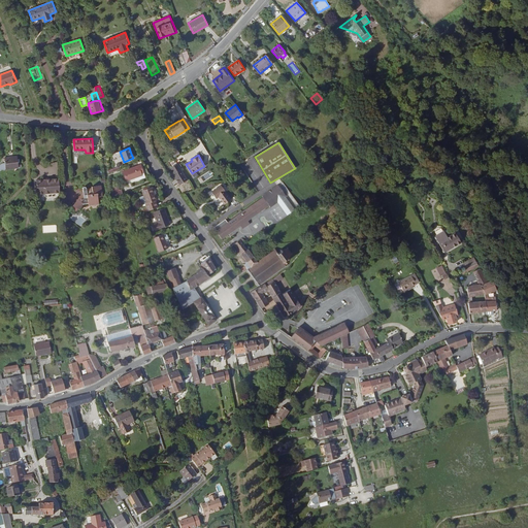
[(17,156),(4,158),(5,170),(19,168),(17,156)]
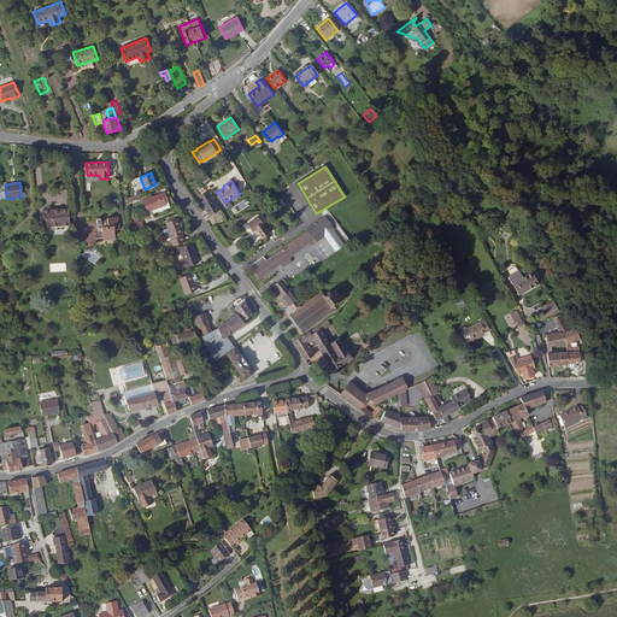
[(164,192),(142,200),(147,212),(152,210),(153,213),(170,207),(164,192)]
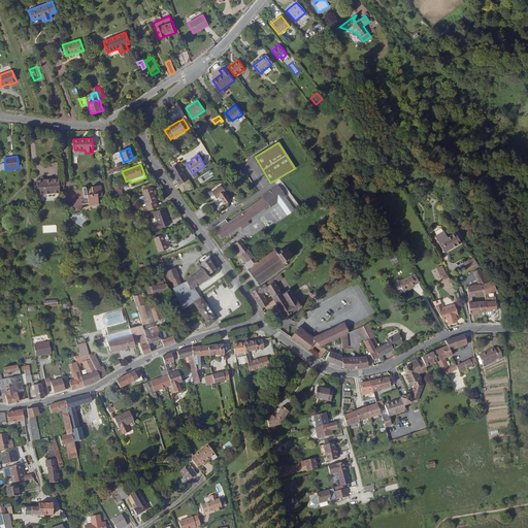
[(176,164),(170,168),(174,174),(175,176),(174,177),(179,185),(187,180),(176,164)]
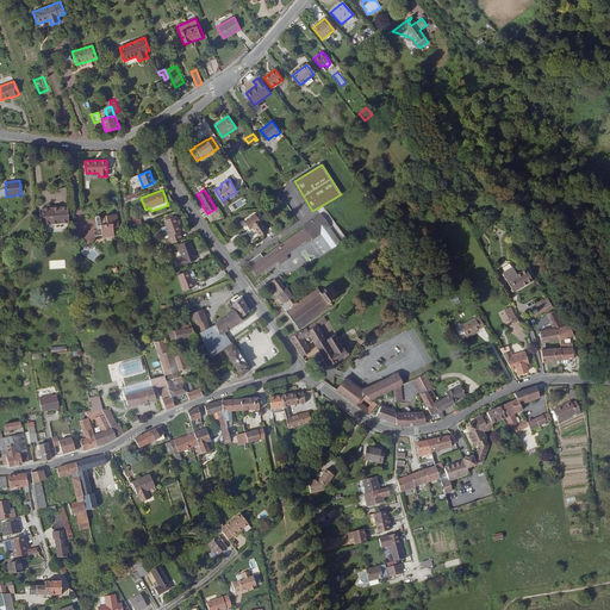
[(68,206),(42,209),(43,224),(69,223),(68,206)]
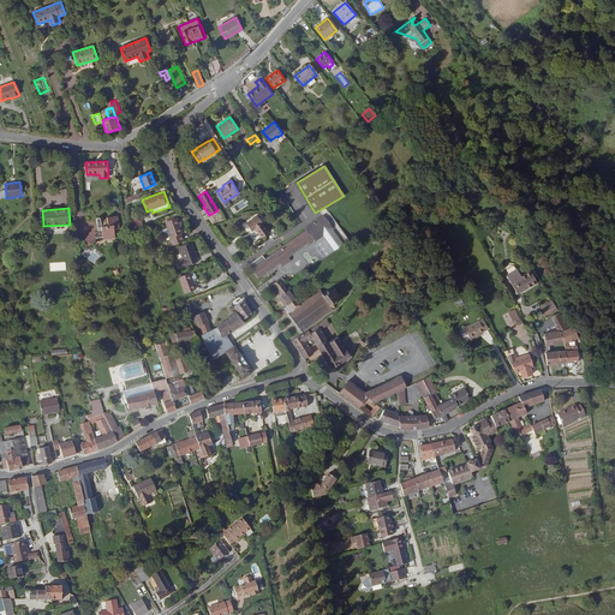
[(257,215),(246,224),(251,231),(255,230),(261,238),(269,232),(257,215)]
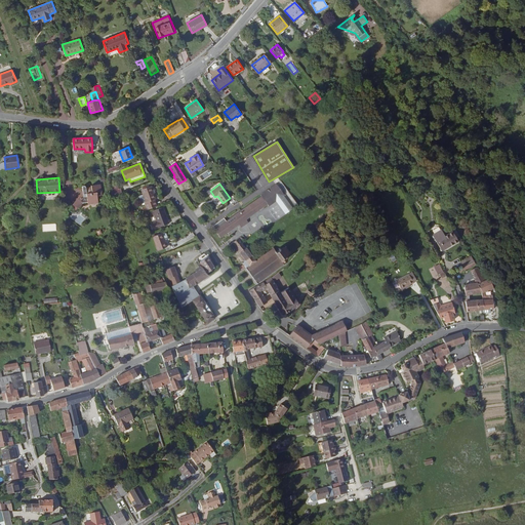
[(261,197),(250,205),(255,212),(268,204),(269,206),(272,204),(268,198),(280,189),(277,184),(260,195),(261,197)]
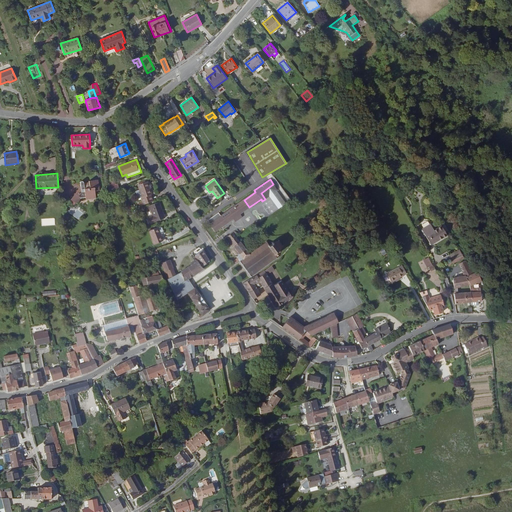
[(93,181),(89,182),(84,183),(83,182),(83,181),(82,181),(81,181),(81,182),(80,182),(81,190),(78,190),(71,200),(77,204),(82,198),(85,197),(86,198),(96,197),(95,191),(100,190),(98,180),(93,180),(93,181)]
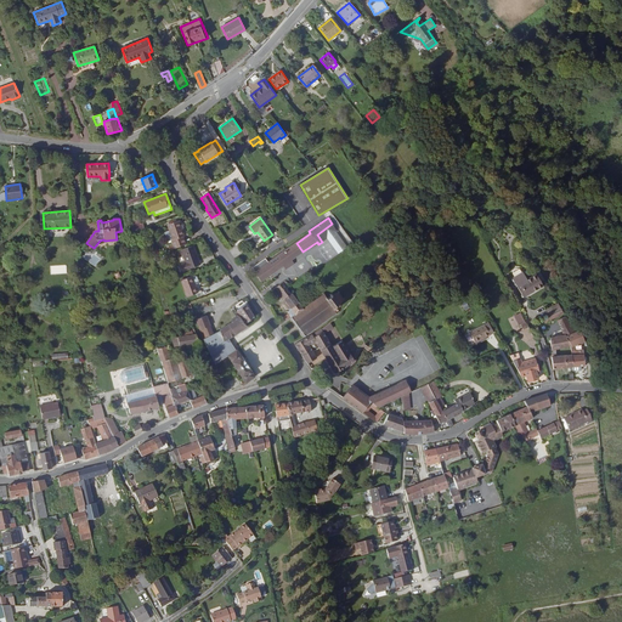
[(131,220),(131,225),(133,231),(143,228),(142,224),(139,224),(137,219),(131,220)]
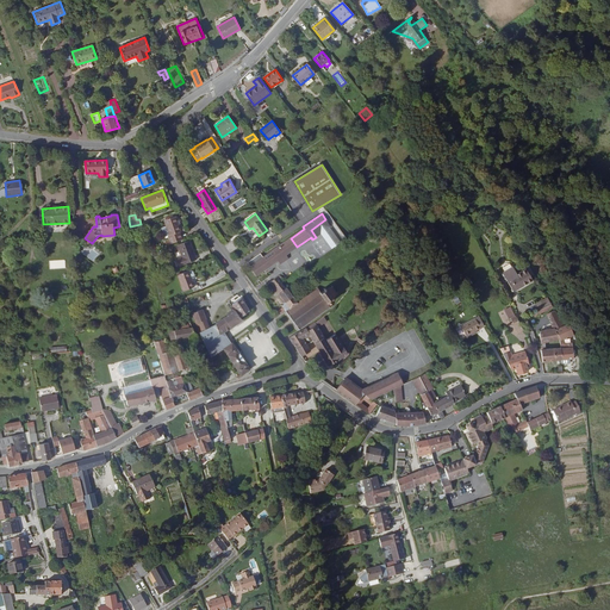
[(179,231),(181,231),(175,216),(173,217),(173,216),(165,218),(166,219),(163,221),(169,235),(168,236),(170,243),(182,240),(179,231)]
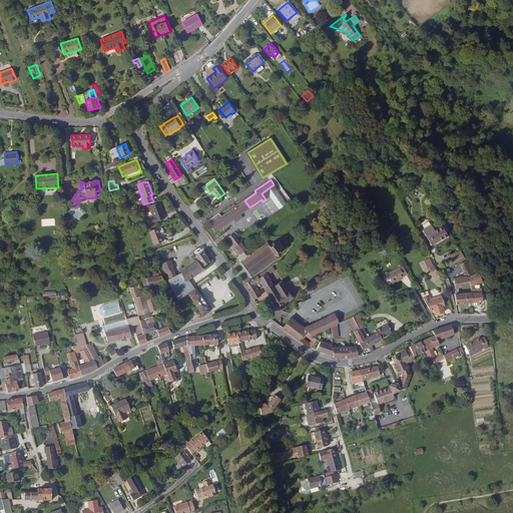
[(266,199),(278,190),(274,184),(262,193),(266,199)]
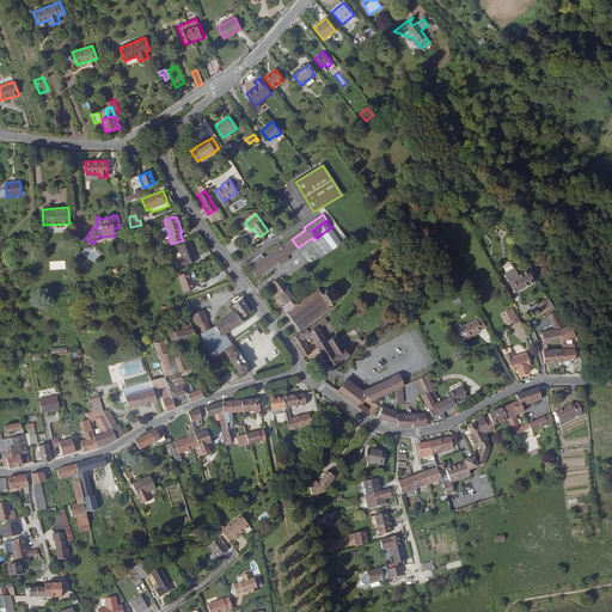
[(287,256),(298,248),(292,239),(264,258),(262,255),(249,264),(251,268),(250,268),(257,277),(279,262),(287,256)]
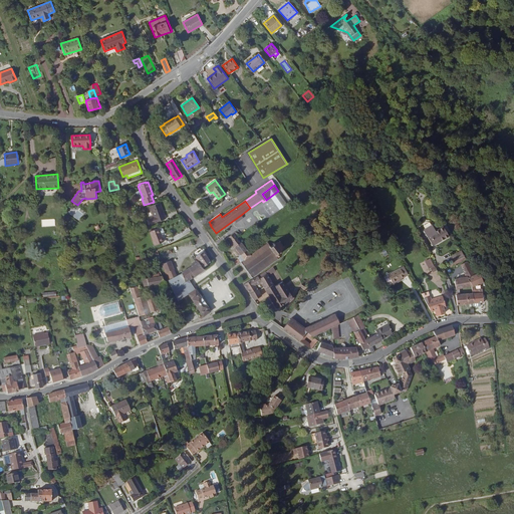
[(195,215),(204,208),(200,202),(190,209),(195,215)]
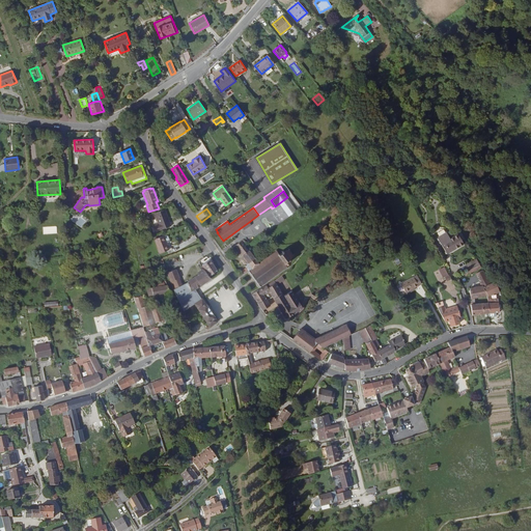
[(165,210),(155,214),(159,225),(151,227),(154,232),(160,230),(171,226),(165,210)]
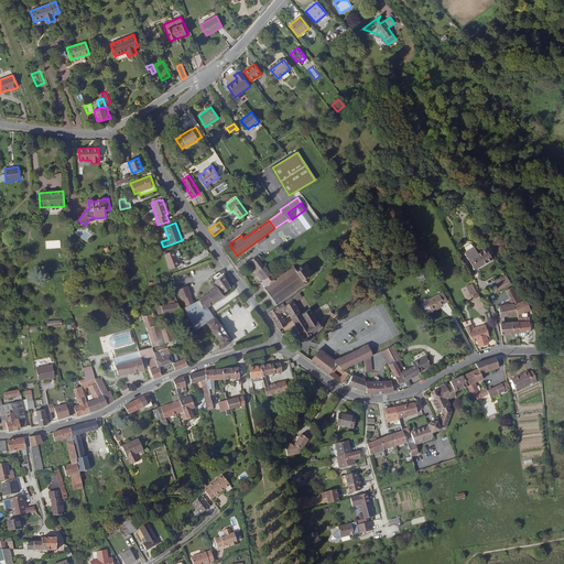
[(277,235),(267,242),(271,249),(282,242),(277,235)]
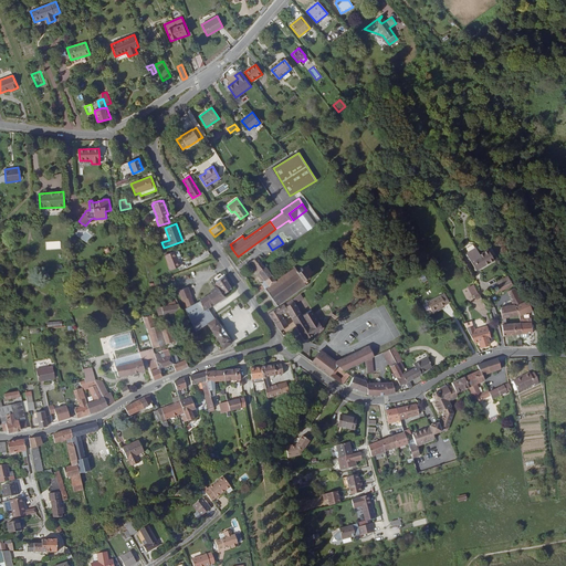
[(260,245),(268,240),(265,237),(258,242),(260,245)]
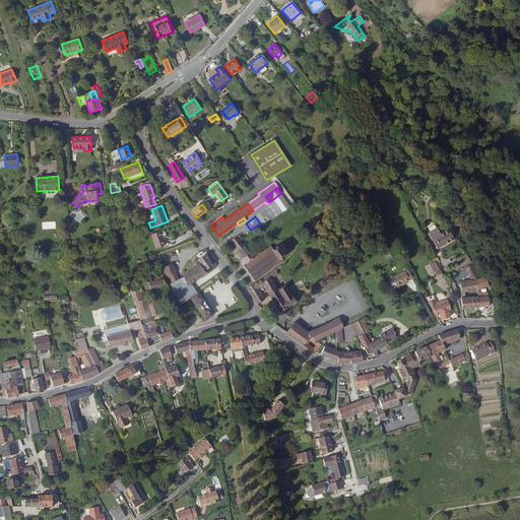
[(437,228),(429,233),(438,249),(454,240),(448,230),(441,234),(437,228)]
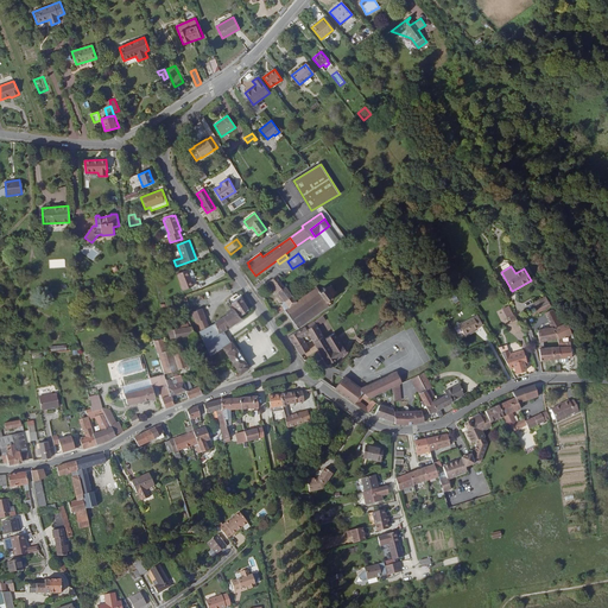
[(188,270),(177,274),(183,290),(194,286),(188,270)]
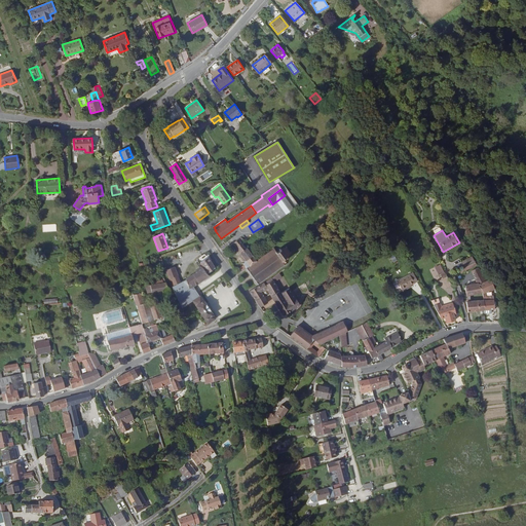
[(238,238),(232,245),(237,251),(236,251),(238,254),(239,253),(247,262),(235,271),(237,274),(246,267),(246,268),(256,261),(247,249),(246,249),(241,243),(238,238)]
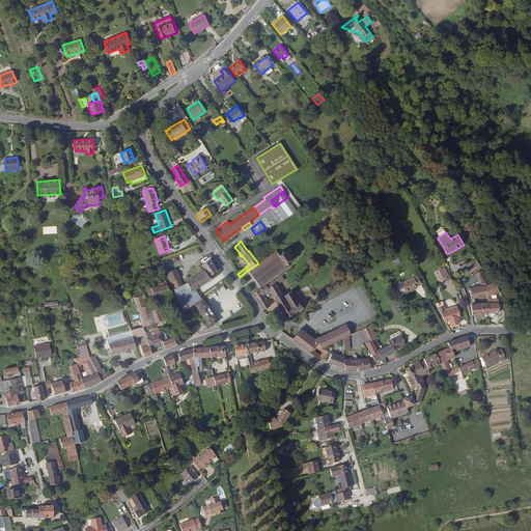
[(248,271),(260,287),(287,268),(285,264),(288,263),(287,261),(289,259),(292,255),(288,250),(283,252),(279,255),(277,251),(258,263),(248,271)]
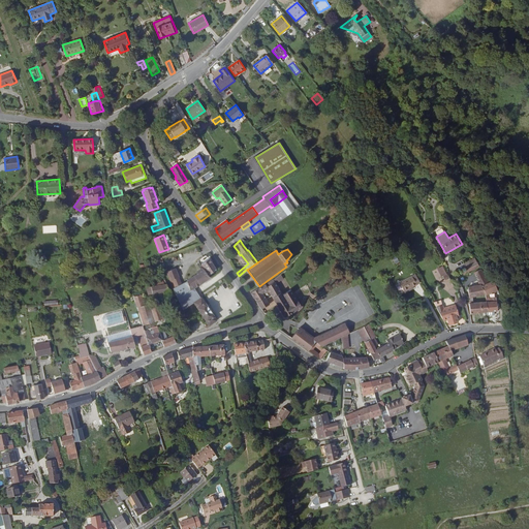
[(209,258),(201,263),(209,275),(216,270),(209,258)]
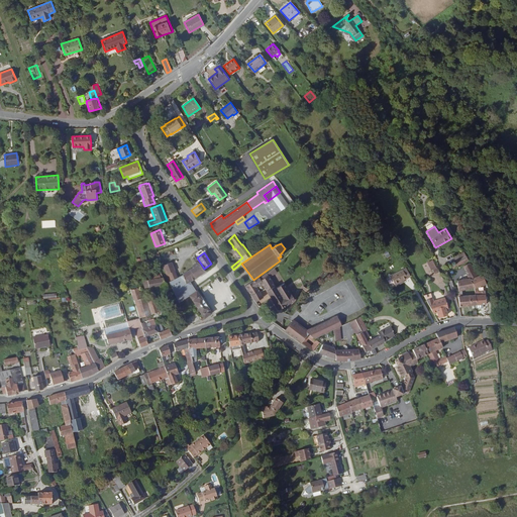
[(463,259),(449,267),(450,269),(466,261),(463,259)]
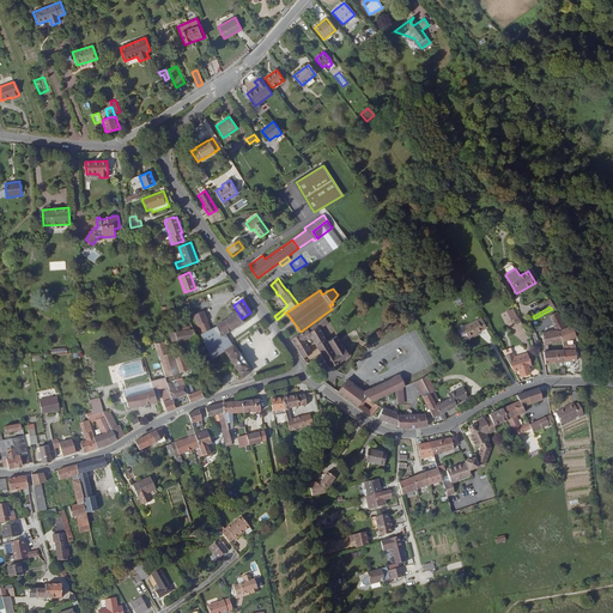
[(204,311),(193,315),(196,326),(207,321),(204,311)]
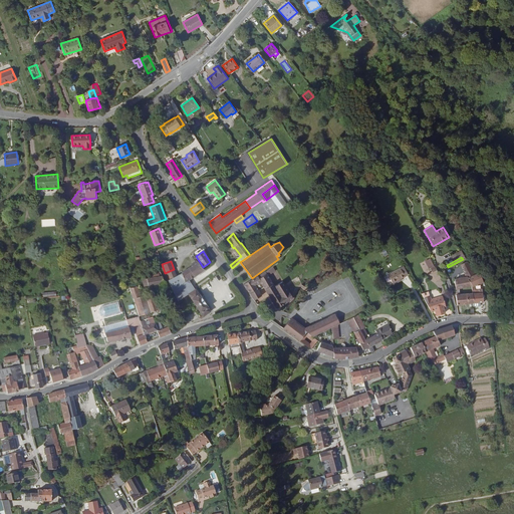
[(182,272),(185,281),(189,279),(193,277),(204,269),(202,267),(197,261),(184,271),(182,272)]
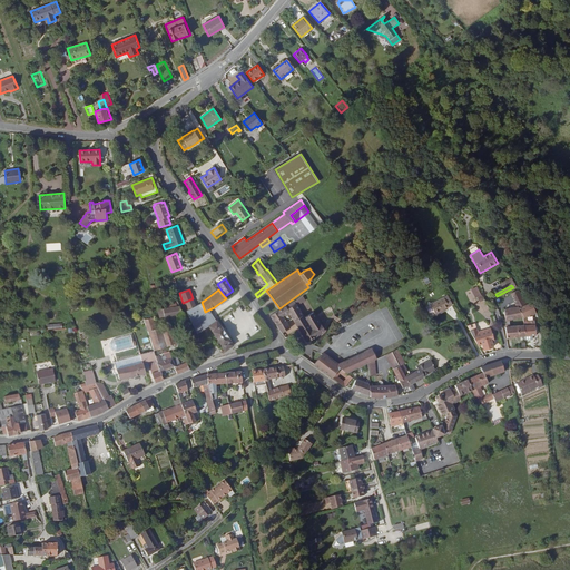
[(516,306),(504,310),(505,321),(509,320),(522,317),(518,308),(527,304),(518,290),(510,294),(516,303),(516,306)]
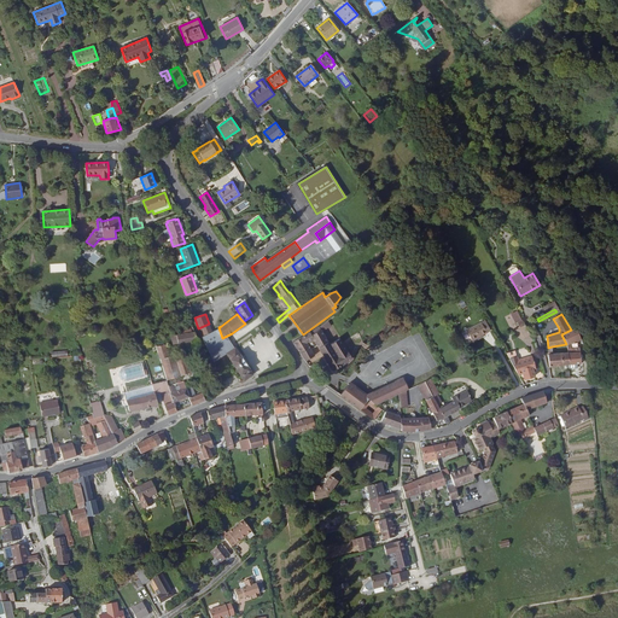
[(332,326),(328,321),(320,327),(322,332),(332,326)]
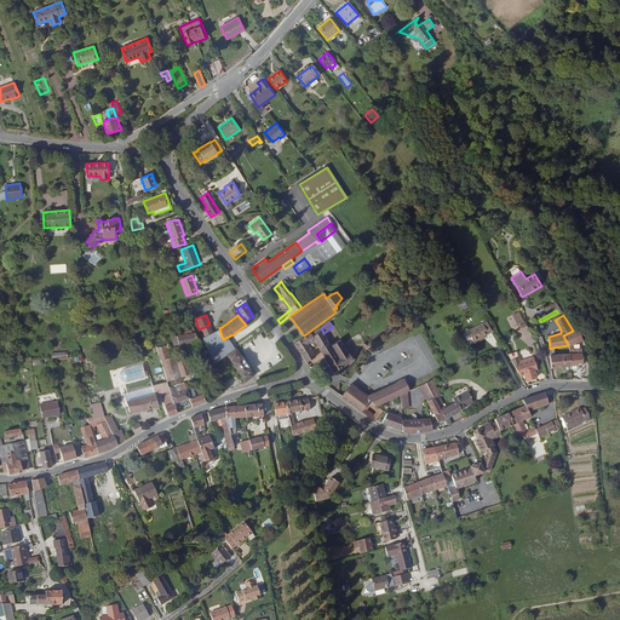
[(469,331),(475,343),(484,338),(484,336),(492,332),(487,322),(469,331)]
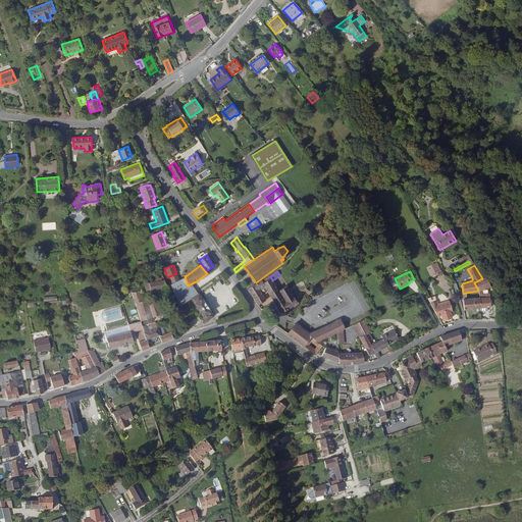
[(448,282),(441,271),(437,273),(444,284),(448,282)]
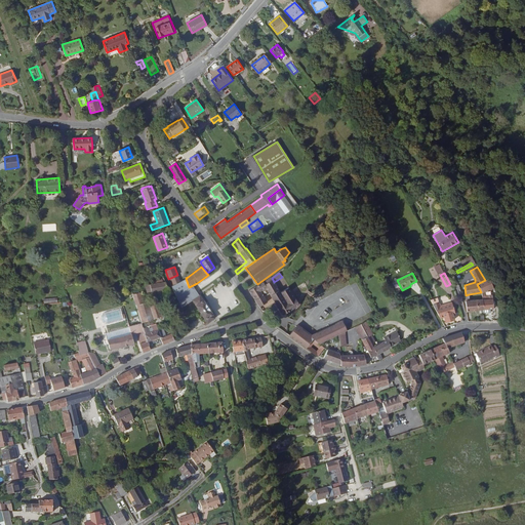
[(264,282),(258,286),(248,290),(255,299),(259,307),(268,303),(265,296),(269,293),(271,295),(283,315),(299,305),(288,287),(280,292),(274,282),(272,278),(272,277),(264,282)]
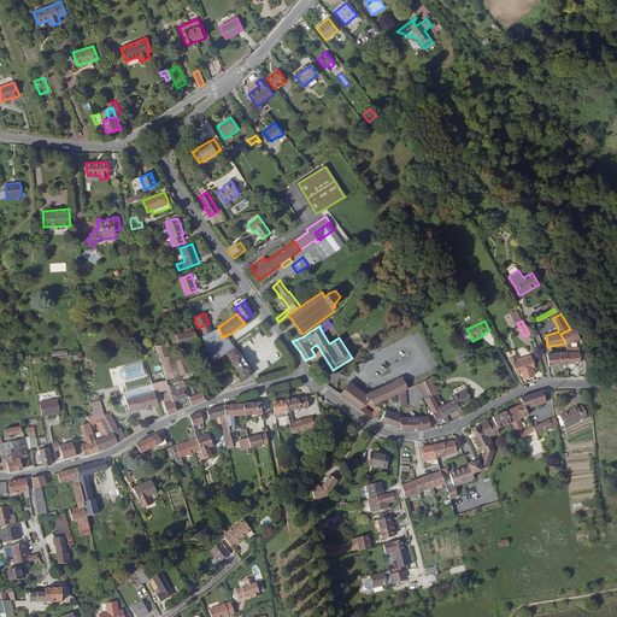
[(222,338),(218,327),(201,336),(206,345),(213,362),(225,353),(235,347),(233,344),(227,335),(222,338)]
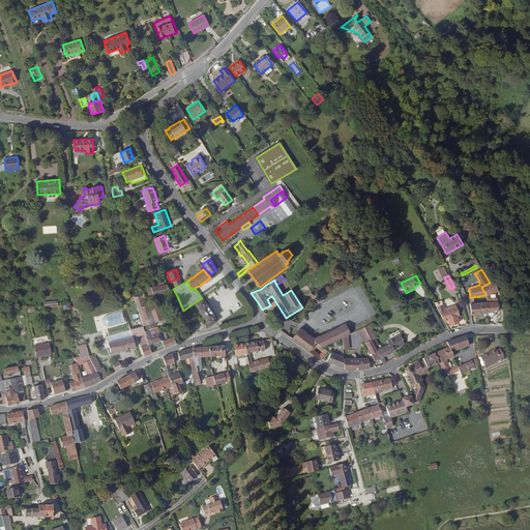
[(496,281),(490,283),(494,293),(499,291),(496,281)]
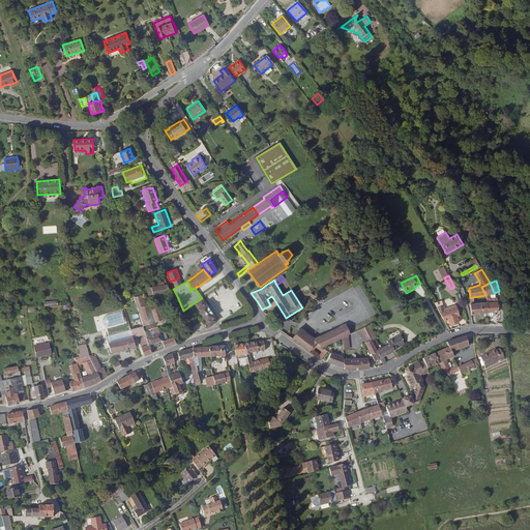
[(490,283),(481,287),(486,295),(494,292),(490,283)]
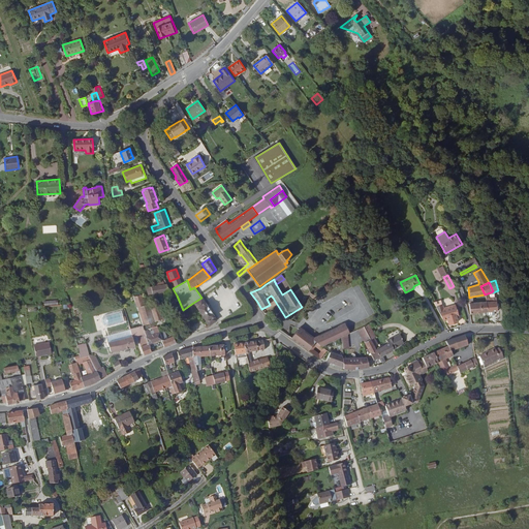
[(147,287),(148,294),(152,293),(152,294),(169,291),(166,284),(164,284),(154,286),(151,286),(147,287)]
